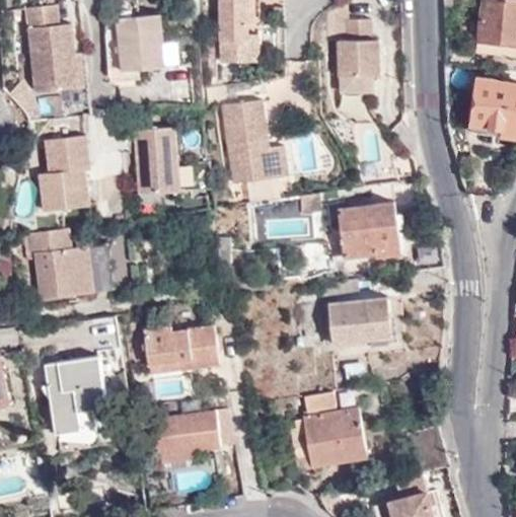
[(123,15),(137,14),(135,0),(125,0),(122,0),(123,15)]
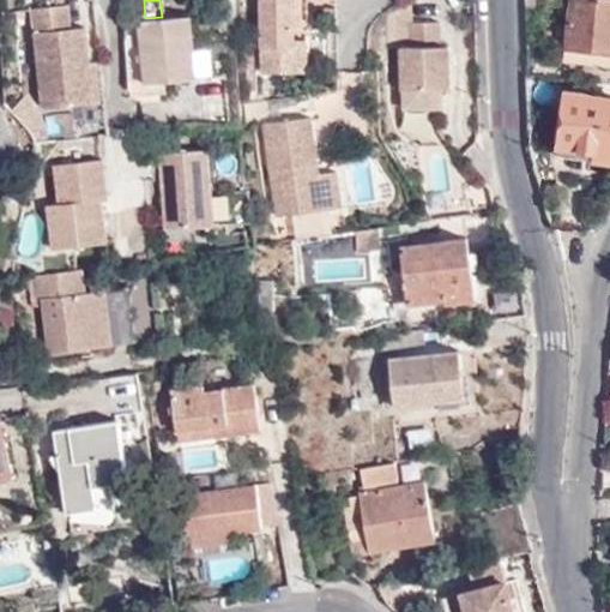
[(257,0),(259,73),(282,73),(282,61),(305,61),(303,46),(293,46),(293,41),(291,1),(333,1),(332,0),(257,0)]
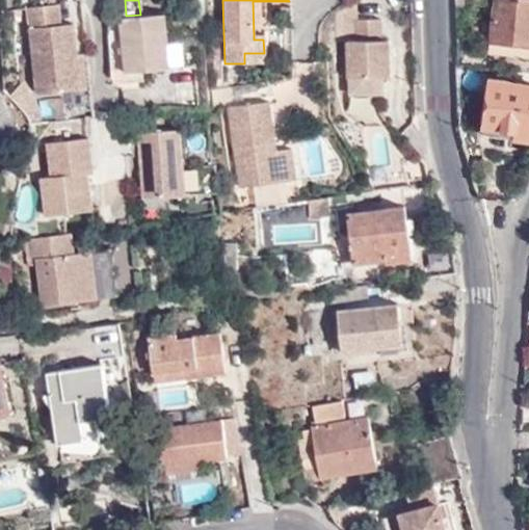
[(480,2),(480,0),(452,0),(453,10),(464,10),(463,2),(480,2)]
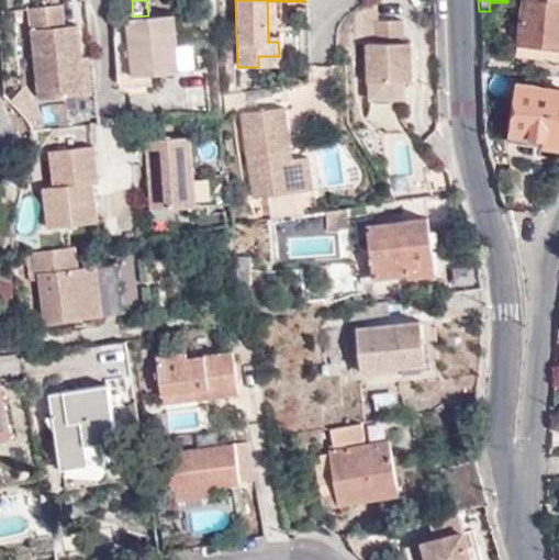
[(558,62),(558,0),(520,0),(514,57),(558,62)]
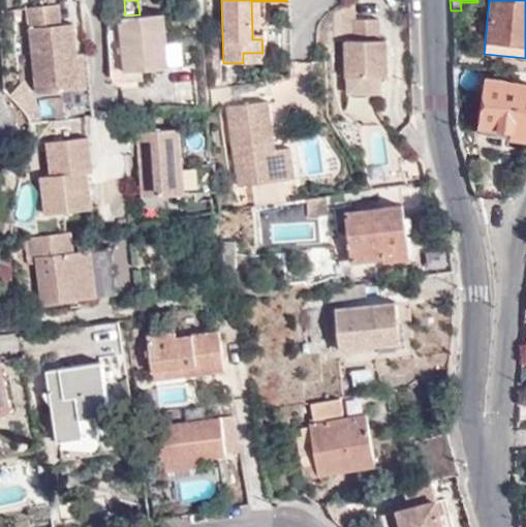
[(344,42),(344,41),(353,41),(352,21),(354,21),(352,1),(335,12),(336,43),(344,42)]
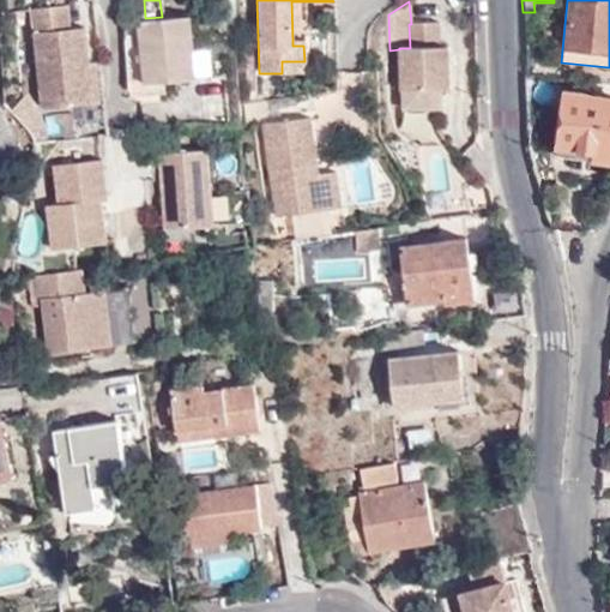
[(66,4),(28,7),(41,103),(43,107),(98,101),(94,59),(88,60),(83,27),(68,28),(66,4)]
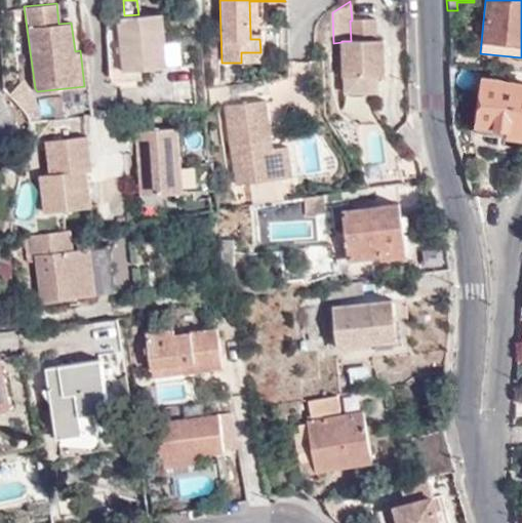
[(124,15),(116,16),(121,71),(165,67),(160,12),(138,14),(124,15)]
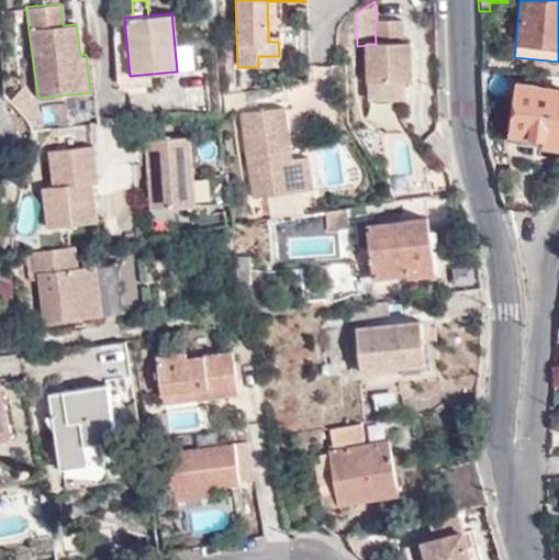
[(342,23),(344,58),(355,58),(355,46),(357,46),(356,13),(342,23)]
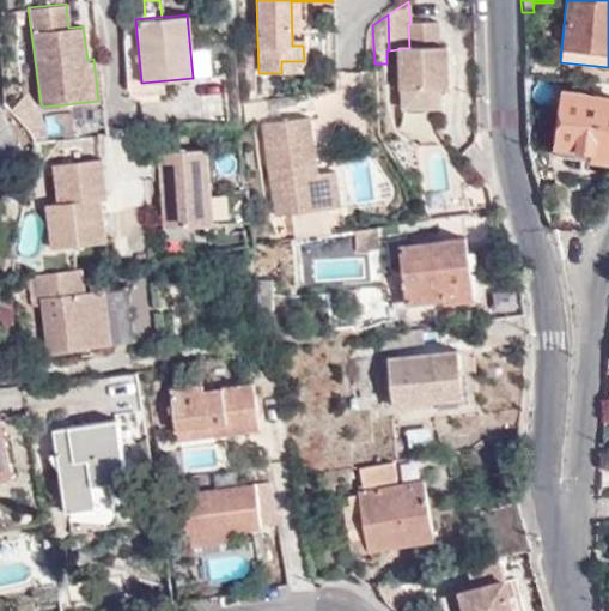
[(449,89),(448,47),(439,47),(438,23),(410,24),(408,24),(409,48),(399,48),(399,49),(402,106),(432,104),(431,90),(449,89)]
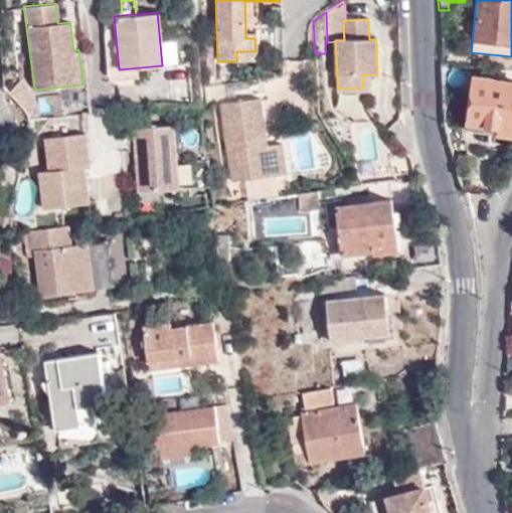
[(236,51),(236,61),(256,61),(256,51),(236,51)]
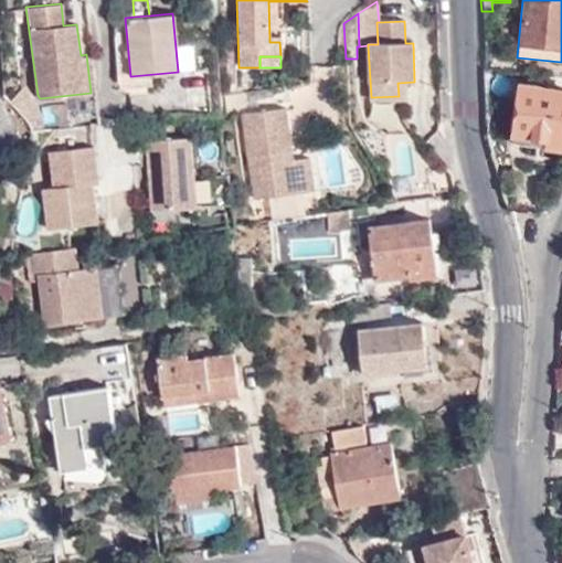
[(561,149),(561,91),(518,86),(510,144),(561,149)]
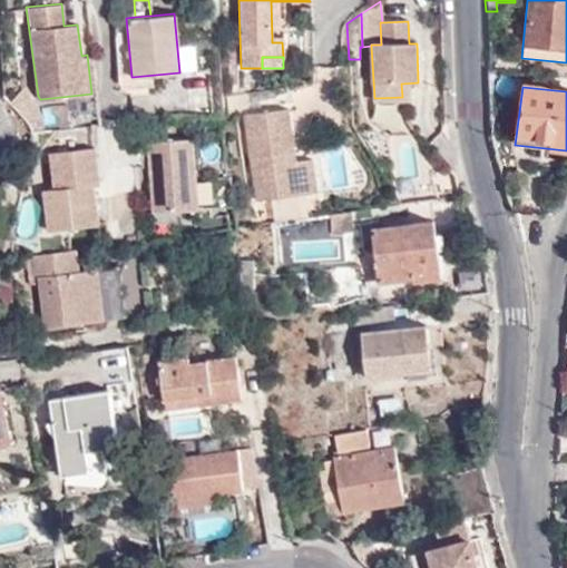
[(311,162),(294,164),(291,165),(290,155),(292,155),(285,111),(242,118),(254,204),(315,195),(311,162)]
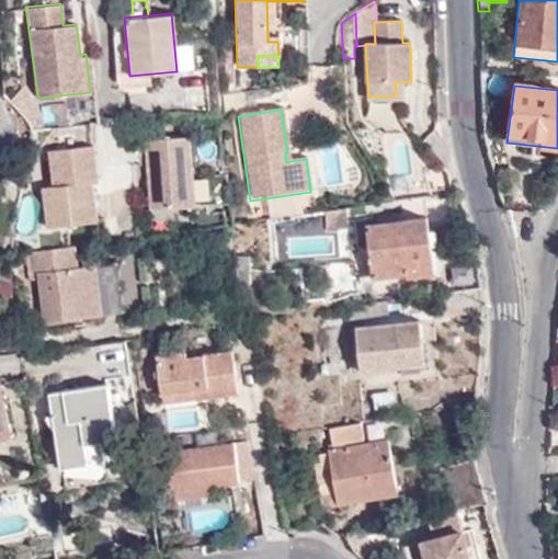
[(185,138),(144,143),(150,210),(194,206),(185,138)]
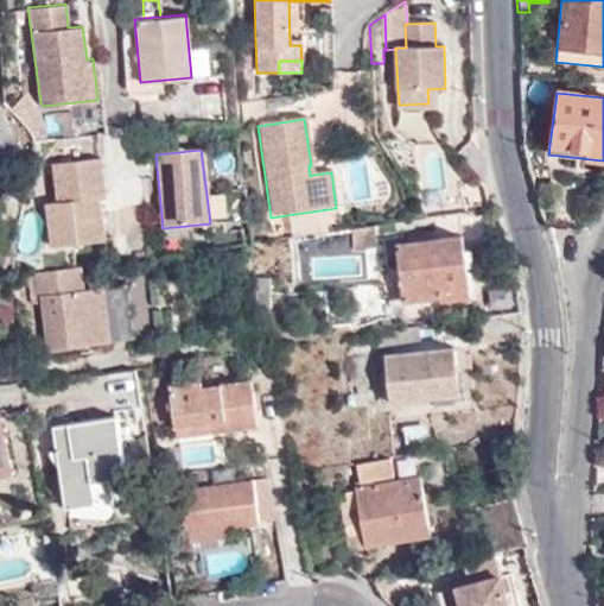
[(106,199),(99,157),(51,163),(56,203),(42,206),(48,248),(101,241),(97,201),(106,199)]
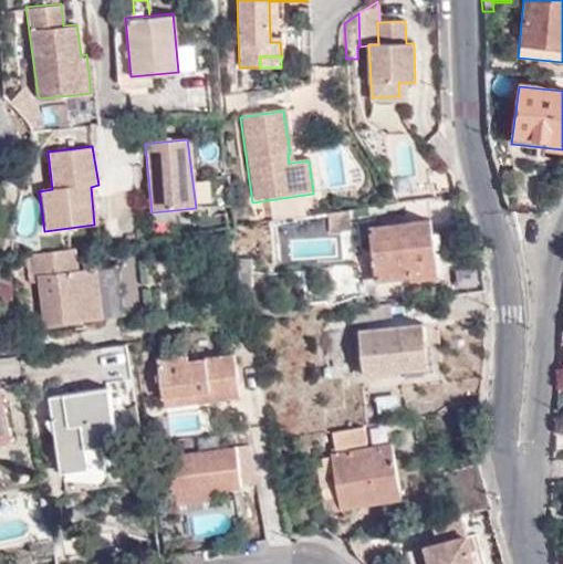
[(193,180),(196,207),(228,204),(225,177),(193,180)]
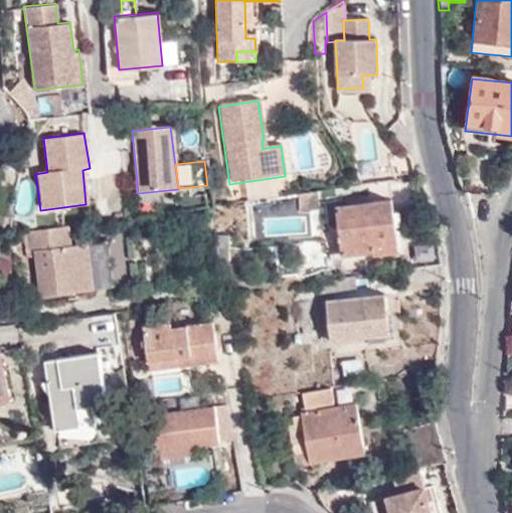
[(396,253),(388,200),(333,206),(338,253),(374,249),(375,255),(396,253)]
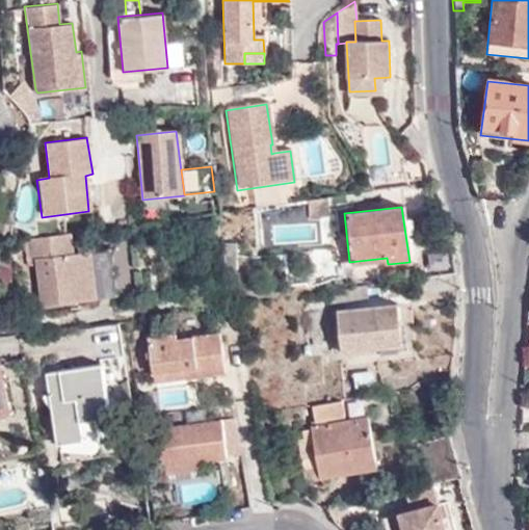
[(73,234),(33,238),(35,259),(38,259),(76,254),(73,234)]
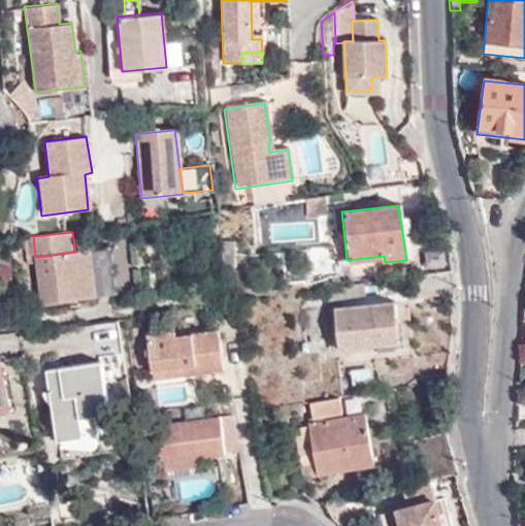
[(415,245),(419,274),(451,270),(445,241),(415,245)]
